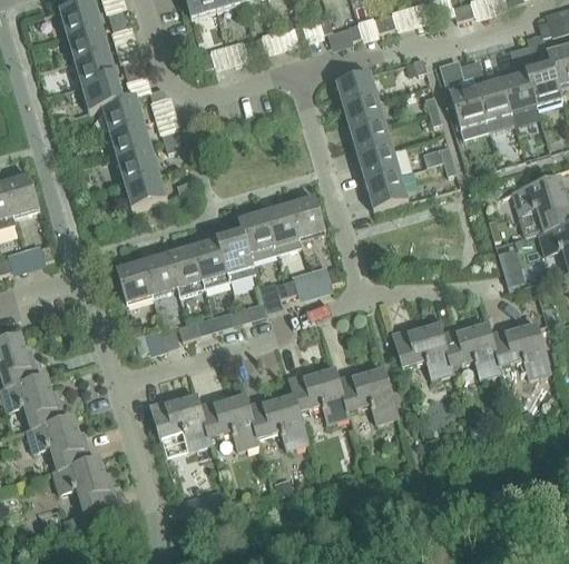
[(59,10),(66,36),(102,26),(95,0),(91,0),(59,10)]
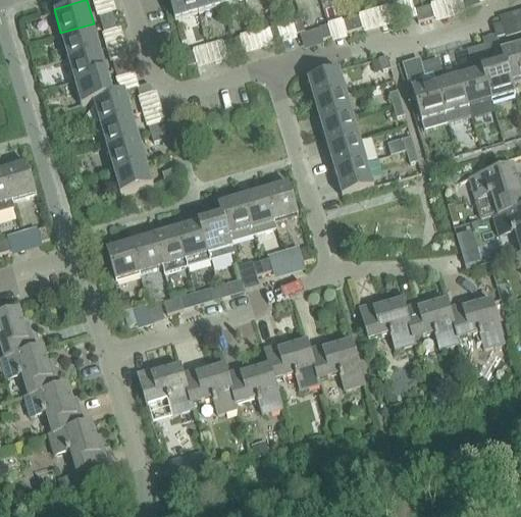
[(199,10),(196,0),(169,0),(174,17),(199,10)]
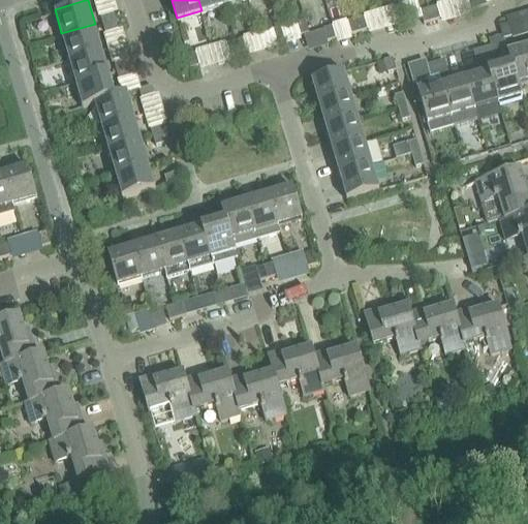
[(224,4),(223,0),(198,0),(202,10),(224,4)]
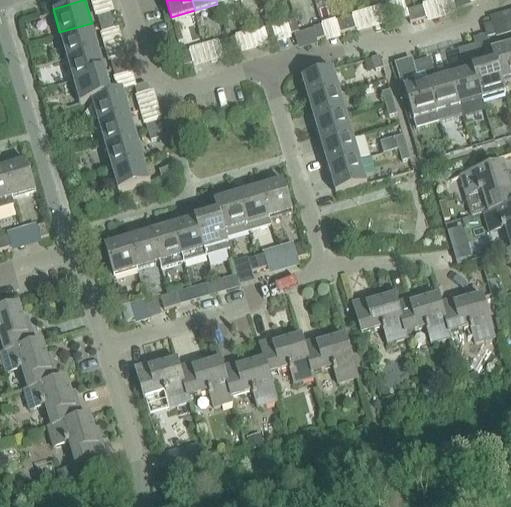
[(388,2),(380,4),(384,16),(392,14),(388,2)]
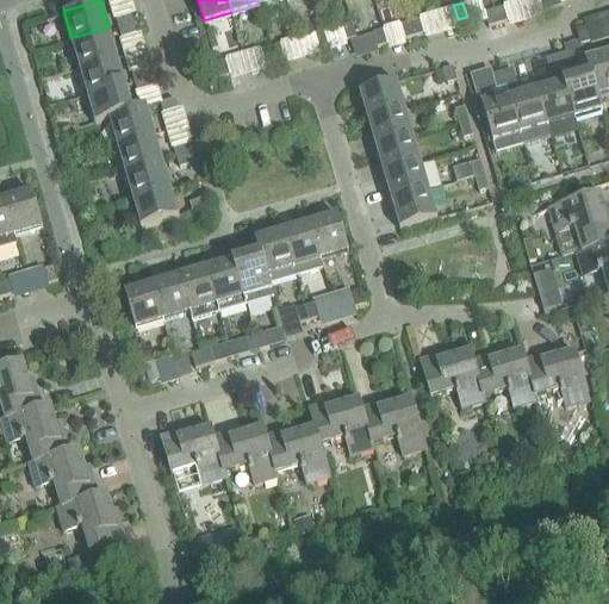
[(493,6),(497,20),(507,17),(503,4),(493,6)]
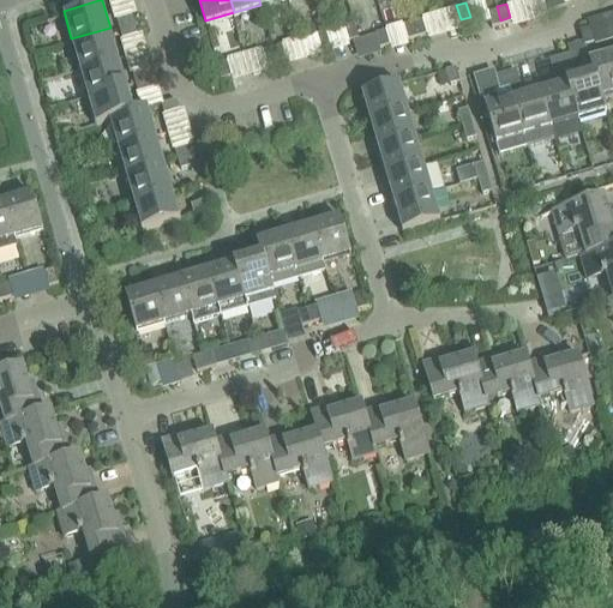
[(500,20),(497,6),(487,8),(492,23),(500,20)]
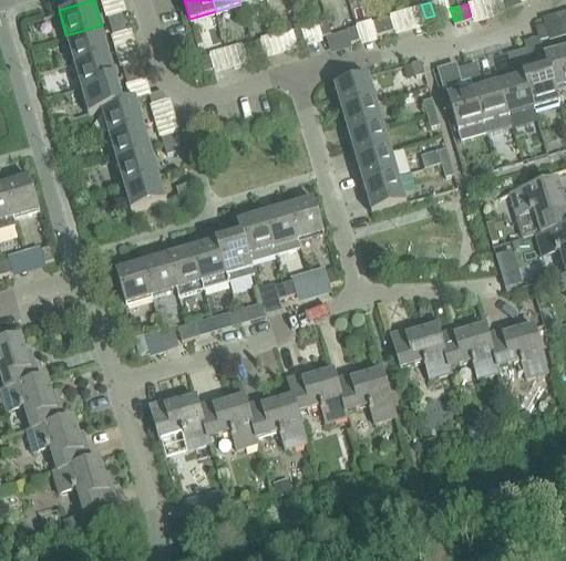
[(110,22),(123,19),(121,10),(107,13),(110,22)]
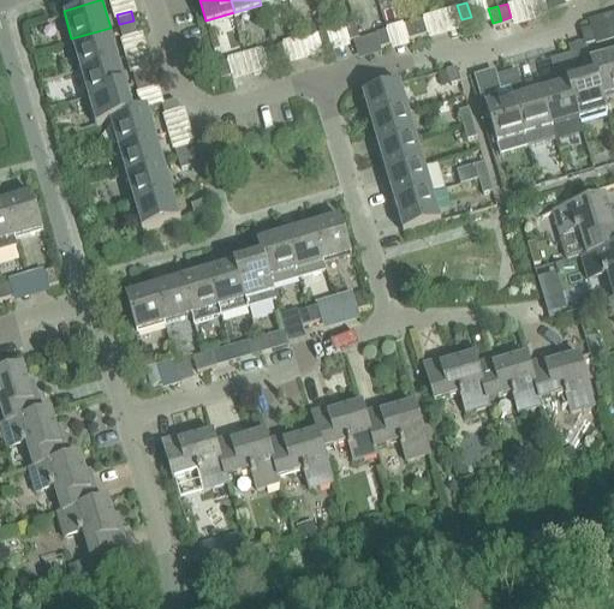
[(412,18),(417,33),(425,30),(422,16),(412,18)]
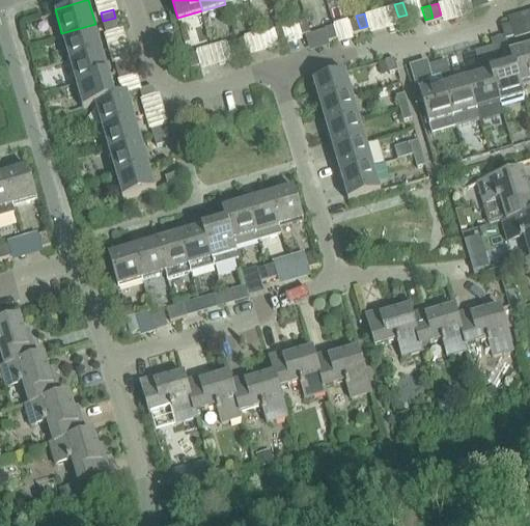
[(360,28),(356,16),(349,19),(352,30),(360,28)]
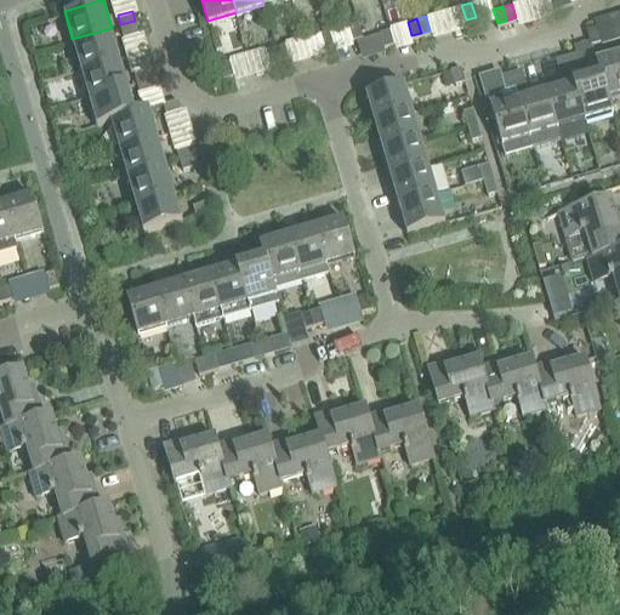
[(135,21),(120,24),(124,35),(138,30),(135,21)]
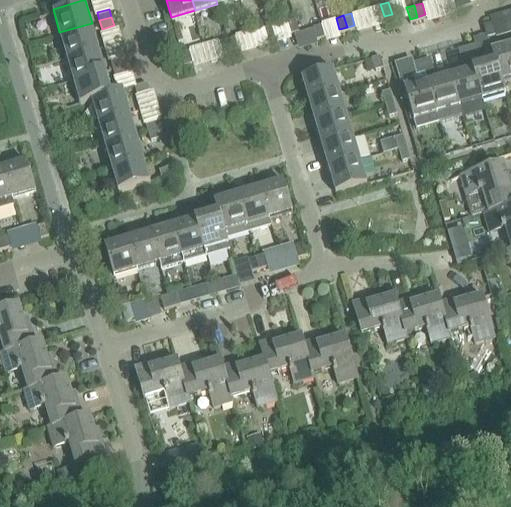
[(294,17),(286,19),(289,31),(297,29),(294,17)]
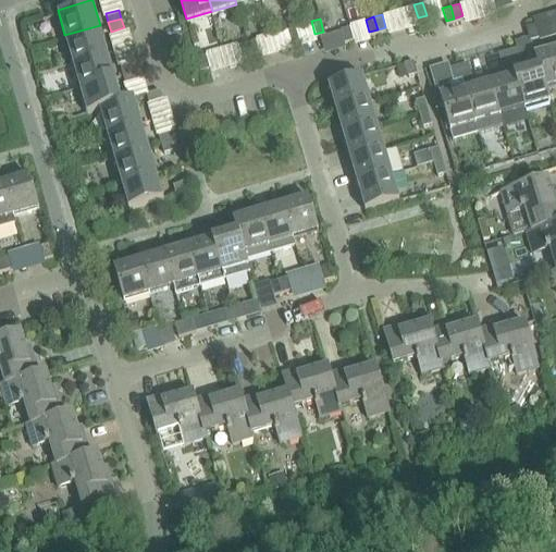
[(534,22),(526,24),(530,37),(539,34),(534,22)]
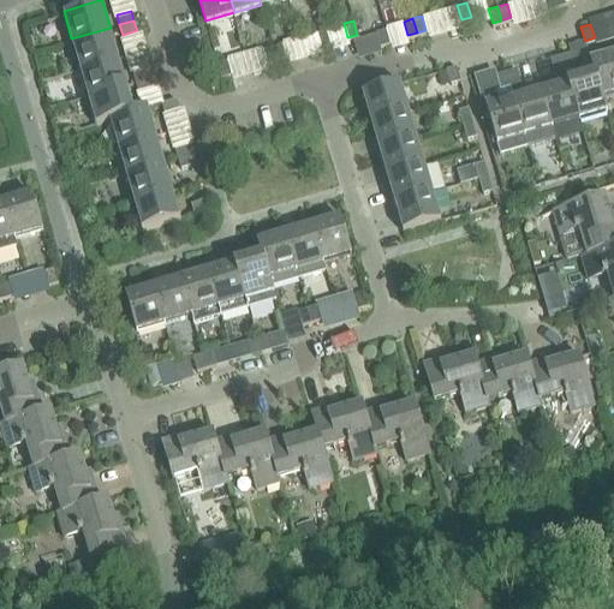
[(376,29),(380,42),(380,43),(389,41),(386,27),(376,29)]
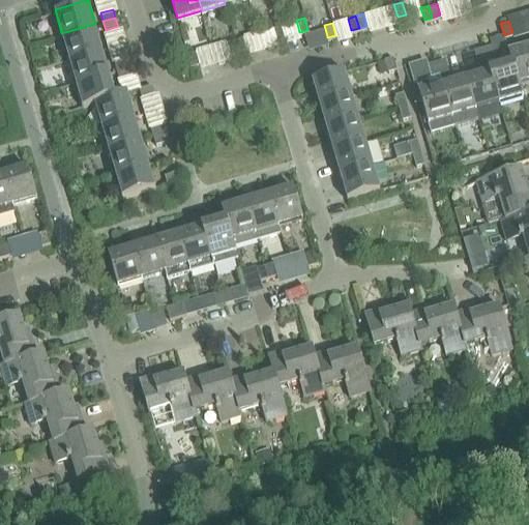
[(68,57),(101,48),(95,24),(61,33),(68,57)]
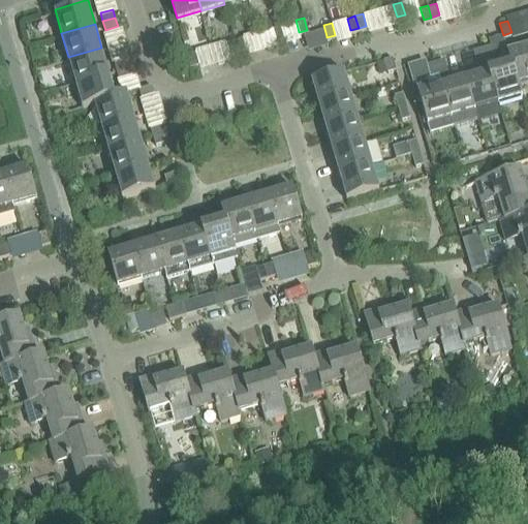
[(272,27),(276,38),(283,36),(280,25),(272,27)]
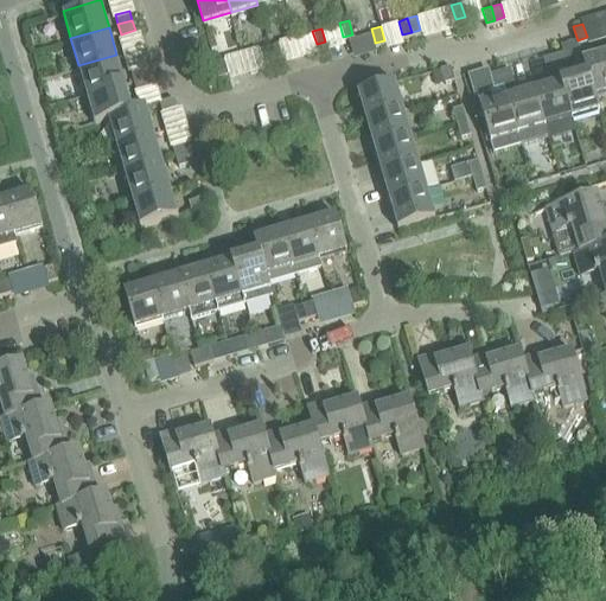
[(268,44),(272,57),(281,55),(278,42),(268,44)]
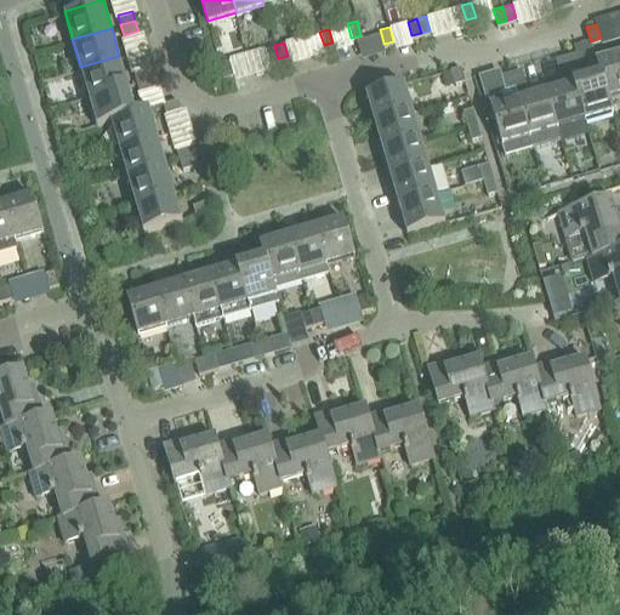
[(278,58),(274,45),(265,47),(268,62),(278,58)]
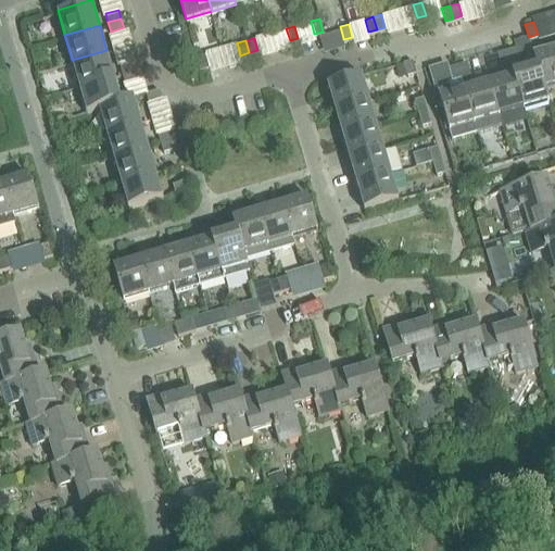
[(505,48),(509,61),(518,58),(514,45),(505,48)]
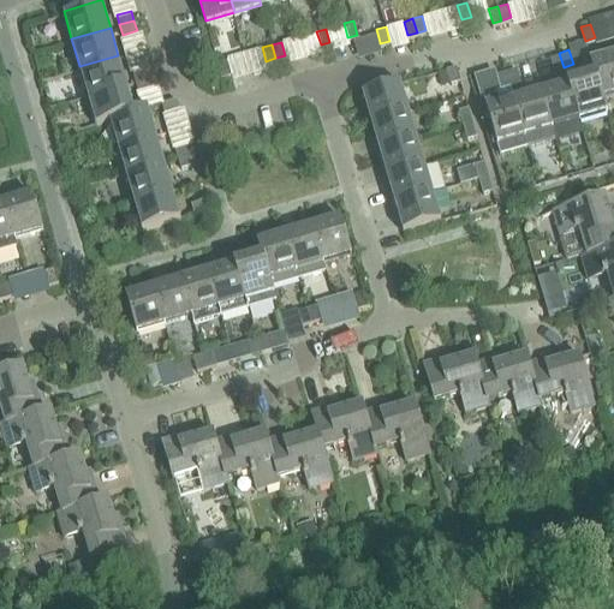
[(613,91),(613,49),(589,57),(594,71),(595,71),(602,95),(603,95),(613,91)]
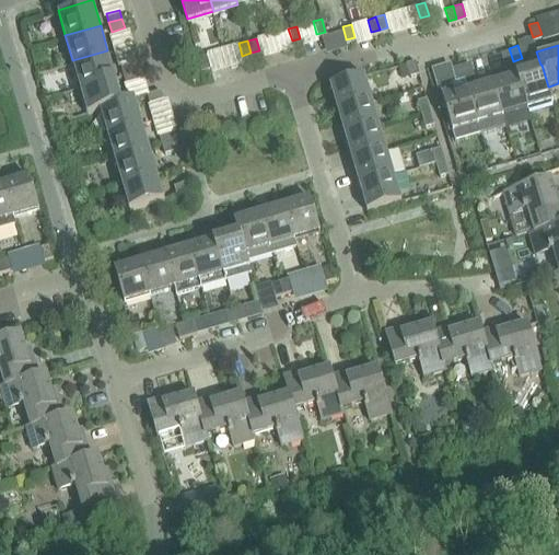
[(513,61),(509,48),(500,50),(504,64),(513,61)]
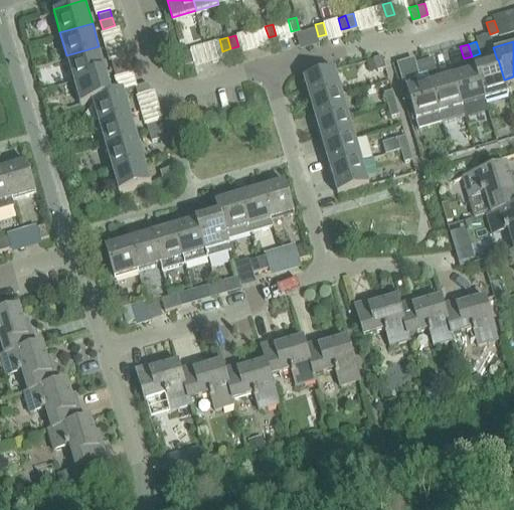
[(99,46),(66,55),(73,78),(106,68),(99,46)]
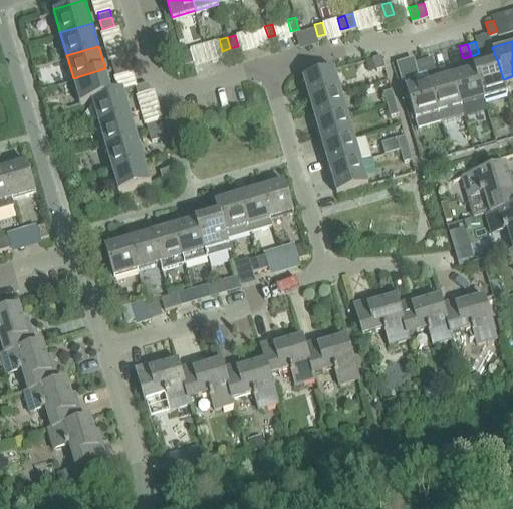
[(189,48),(182,50),(185,62),(193,60),(189,48)]
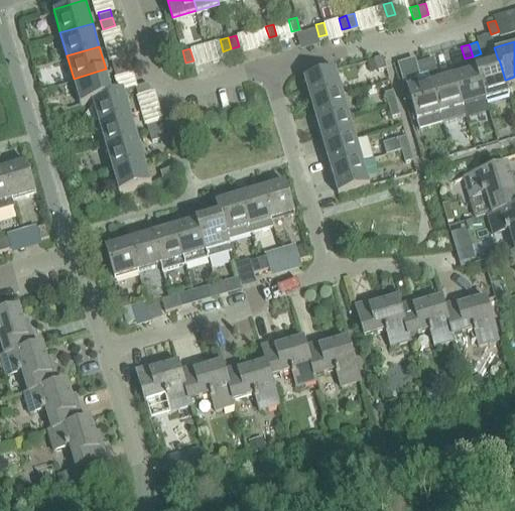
[(382,53),(374,55),(377,67),(386,65),(382,53)]
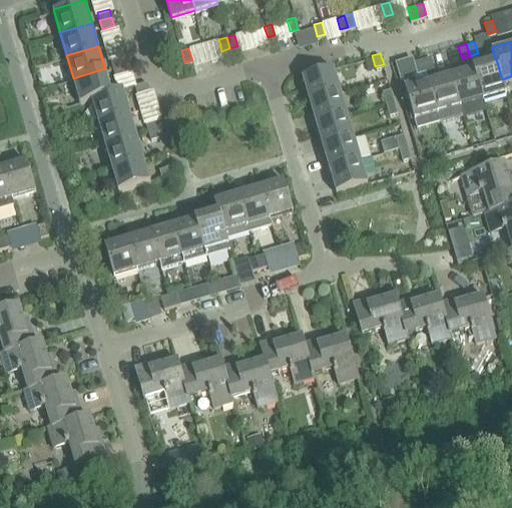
[(112,66),(124,62),(122,54),(110,58),(112,66)]
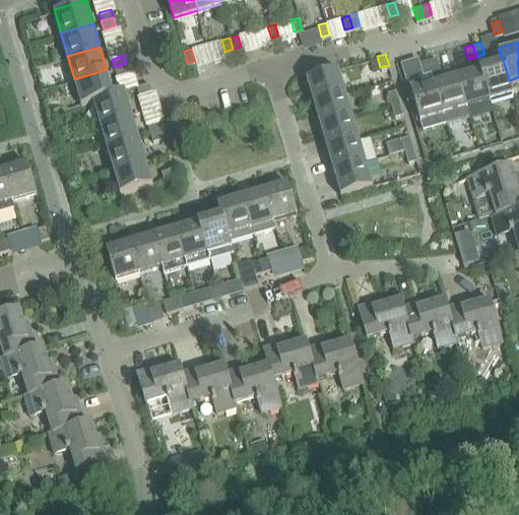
[(431,70),(439,67),(435,55),(427,58),(431,70)]
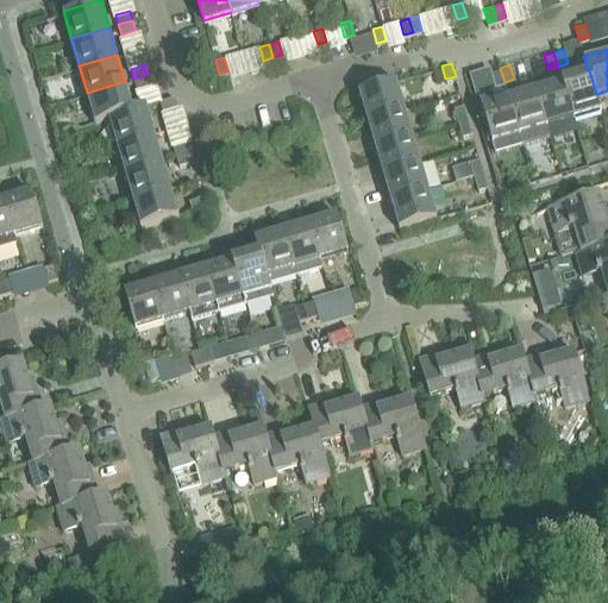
[(505,82),(500,68),(490,70),(494,80),(495,85),(505,82)]
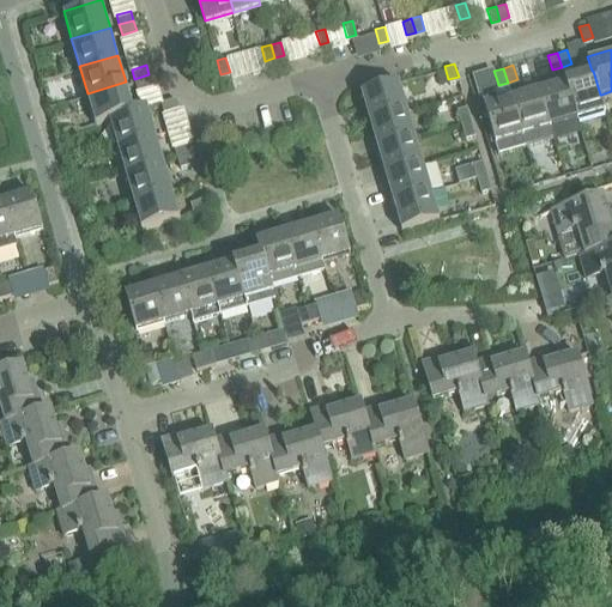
[(593,71),(592,71),(565,78),(577,116),(605,108),(601,95),(600,95),(593,71)]
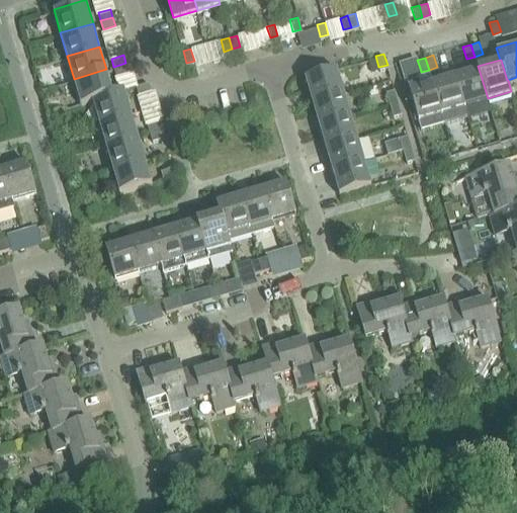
[(125,63),(113,67),(115,75),(128,71),(125,63)]
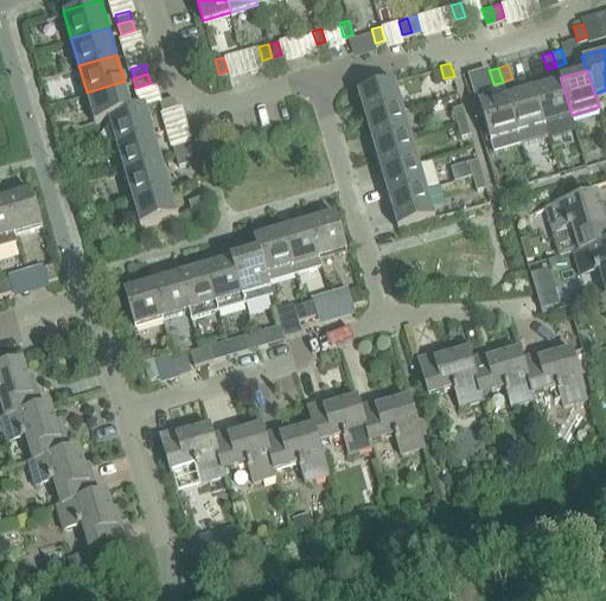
[(534,85),(544,123),(548,135),(575,127),(572,115),(560,77),(534,85)]
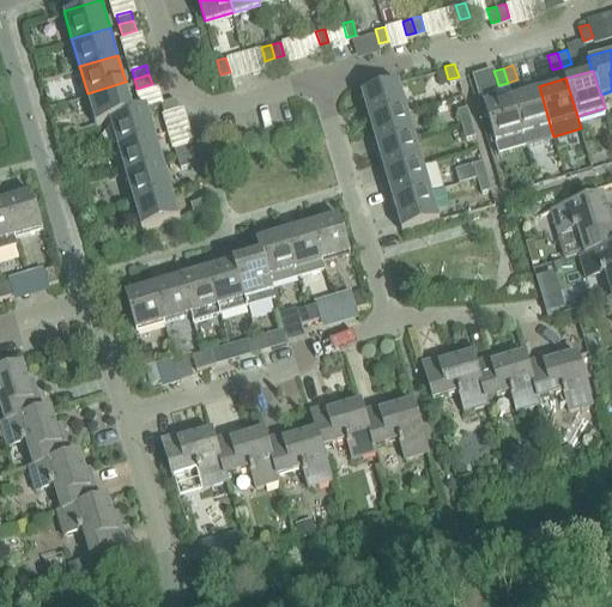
[(361,91),(369,119),(407,108),(399,79),(361,91)]
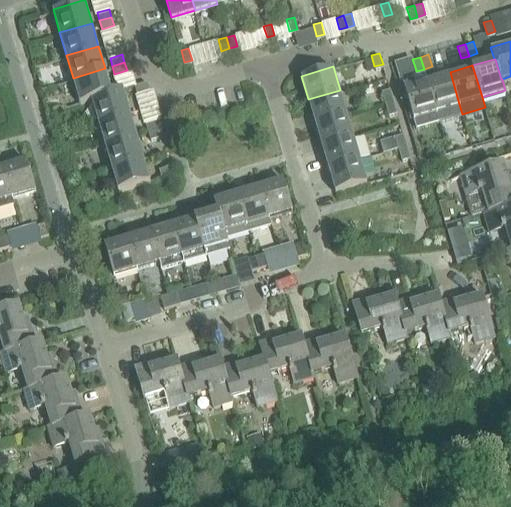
[(439,120),(437,111),(427,78),(424,69),(416,71),(415,67),(411,68),(415,82),(404,85),(416,127),(439,120)]
